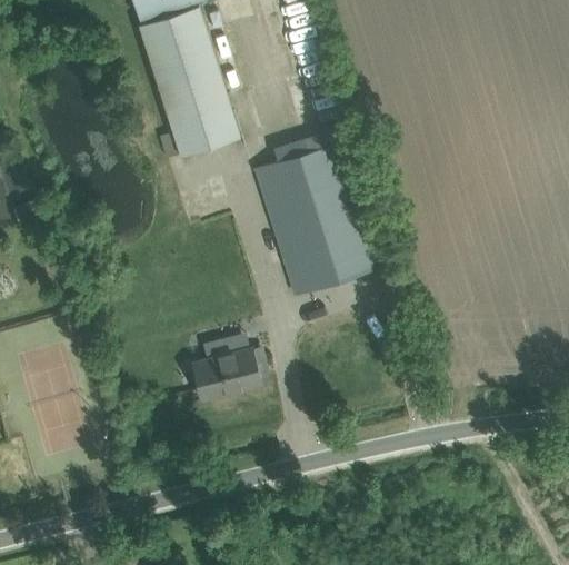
[(132,0),(140,22),(209,0),(132,0)]
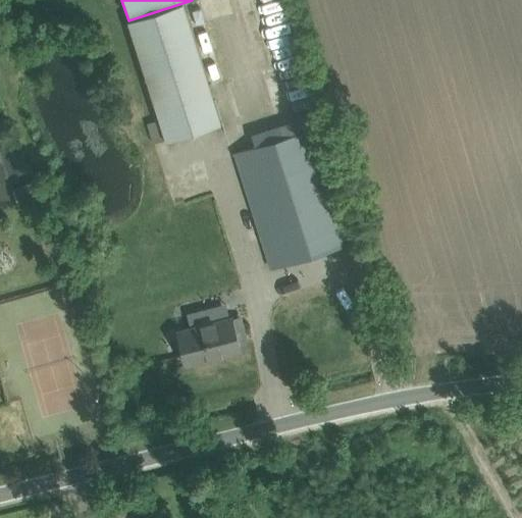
[(221,126),(183,7),(127,24),(166,145),(221,126)]
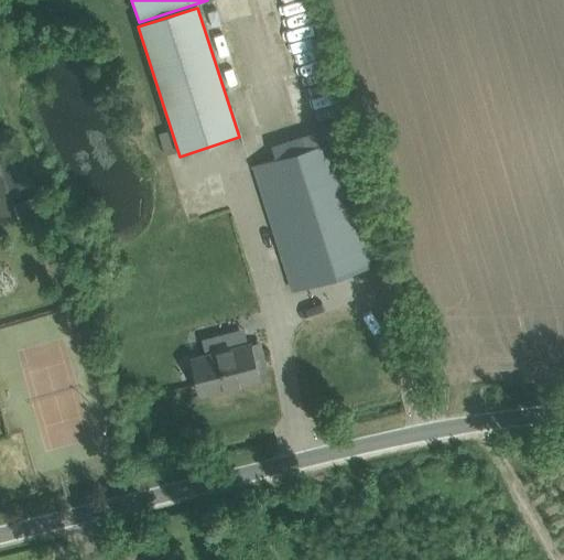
[(380,266),(373,245),(342,142),(253,170),(292,293),(380,266)]
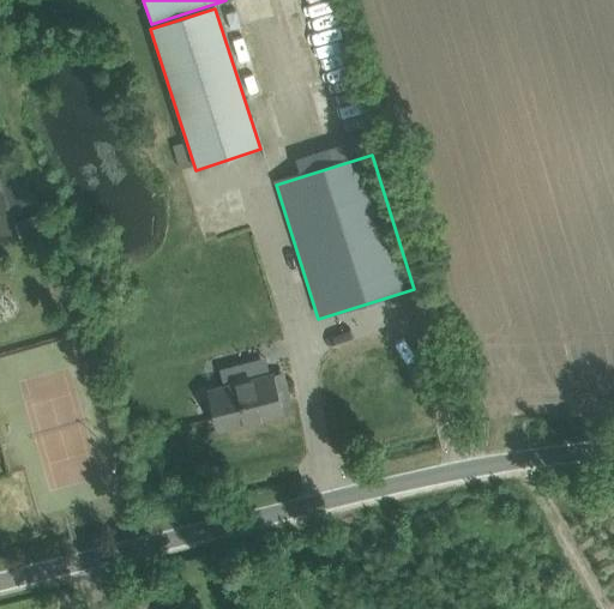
[(43,217),(19,225),(28,248),(52,239),(43,217)]
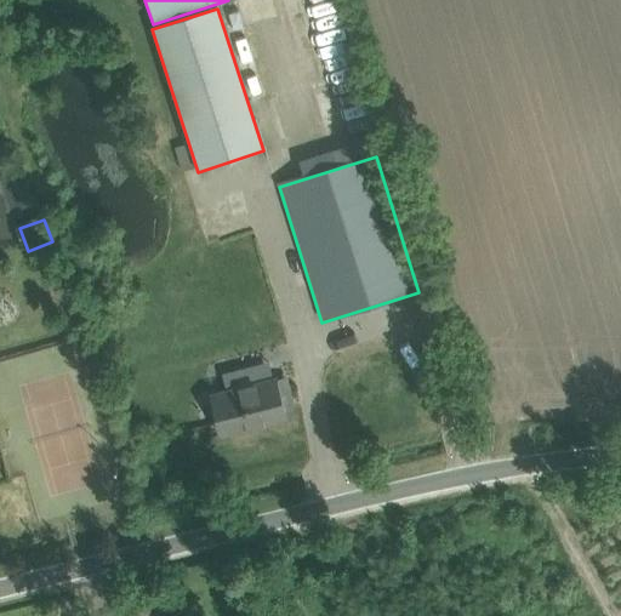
[(252,376),(249,374),(245,374),(241,374),(238,374),(234,376),(232,378),(229,382),(228,386),(227,389),(228,394),(226,394),(211,398),(216,415),(222,439),(286,422),(284,412),(280,400),(280,399),(275,382),(272,382),(260,386),(258,382),(256,378),(252,376)]
